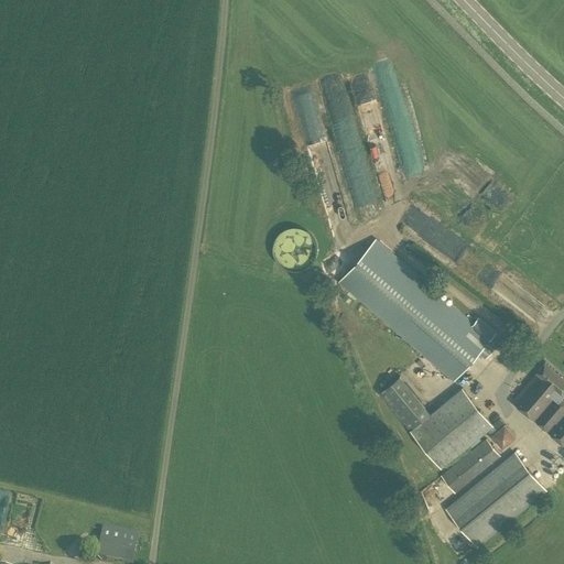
[(473,323),(375,239),(338,281),(454,381),(478,353),(486,358),(497,345),(490,338),(496,332),(478,316),(473,323)]
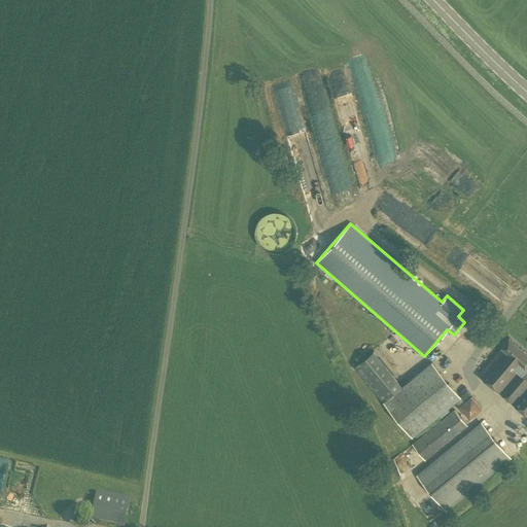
[(526,415),(526,373),(525,371),(526,367),(526,365),(526,364),(526,352),(510,338),(502,346),(504,347),(481,375),(526,415)]
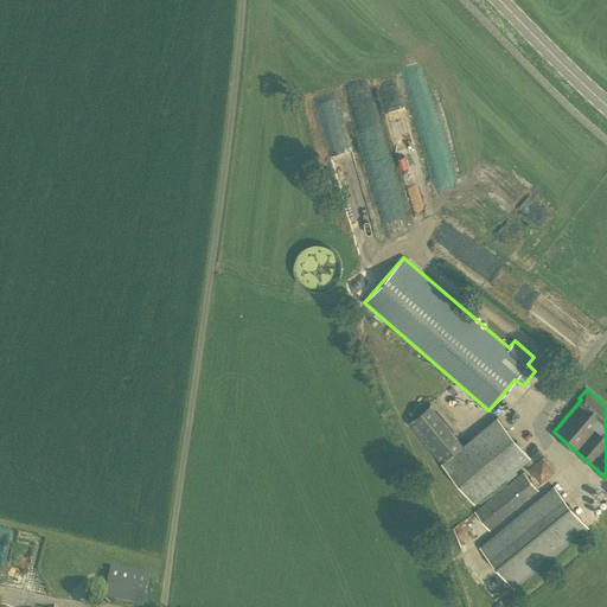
[(435,455),(458,436),(430,403),(408,422),(435,455)]
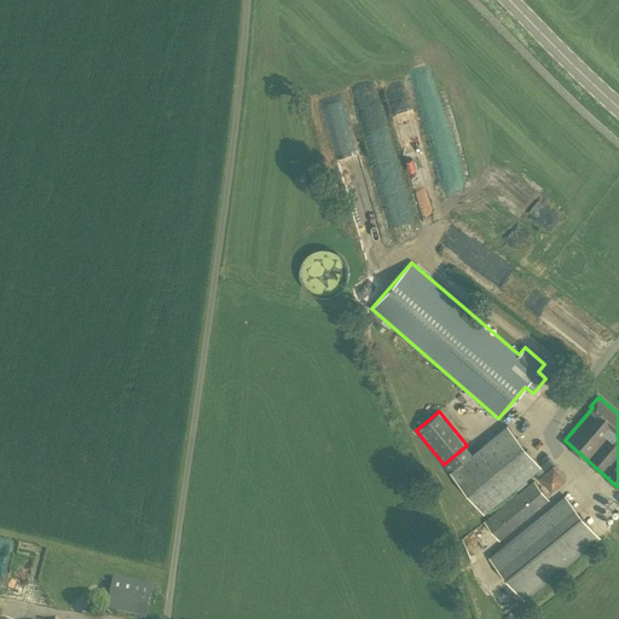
[(450,472),(485,513),(542,466),(510,426),(508,424),(450,472)]
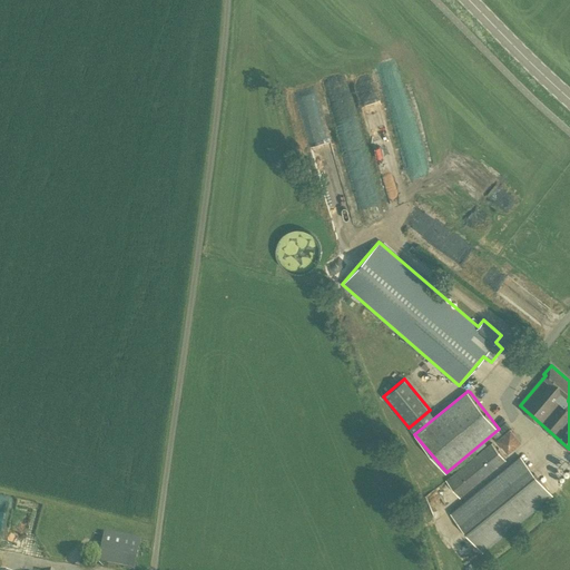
[(491,443),(445,480),(460,498),(505,461),(491,443)]
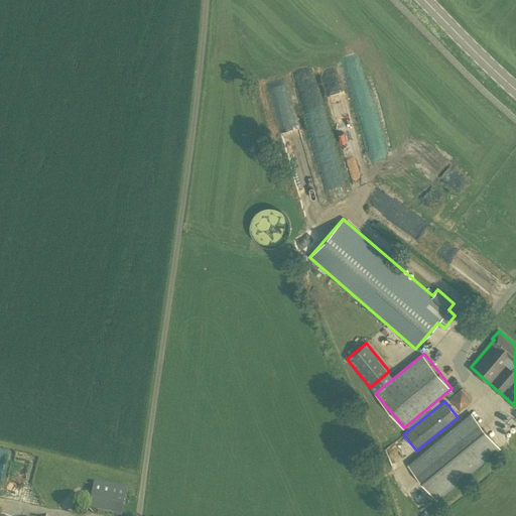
[(437,501),(500,448),(471,412),(407,465),(437,501)]
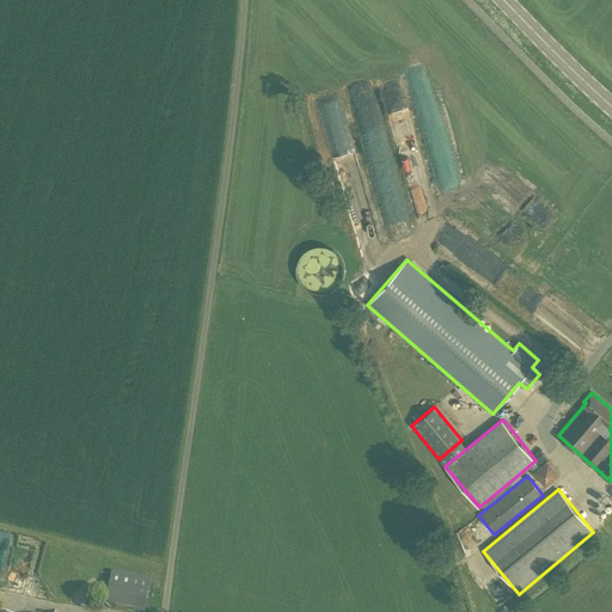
[(144,611),(150,577),(110,571),(104,605),(144,611)]
